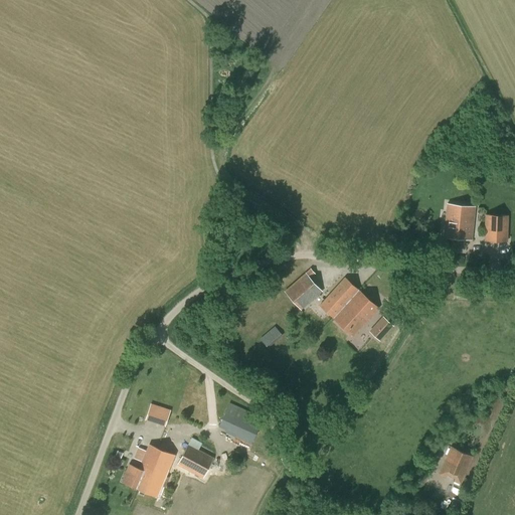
[(445,236),(472,239),(476,207),(448,204),(445,236)]
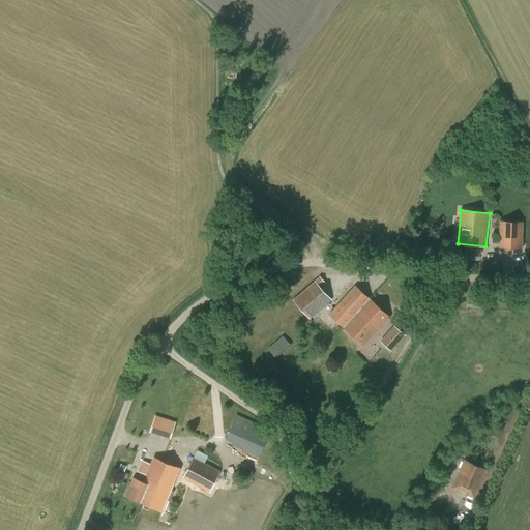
[(500,222),(499,247),(522,248),(523,222),(500,222)]
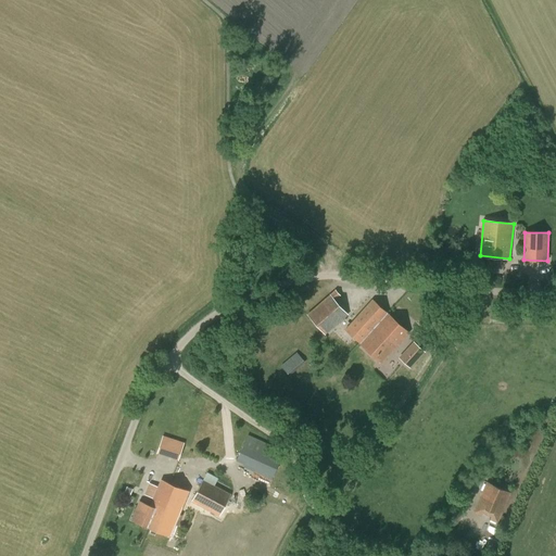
[(340,295),(336,290),(308,315),(326,335),(348,314),(335,300),(340,295)]
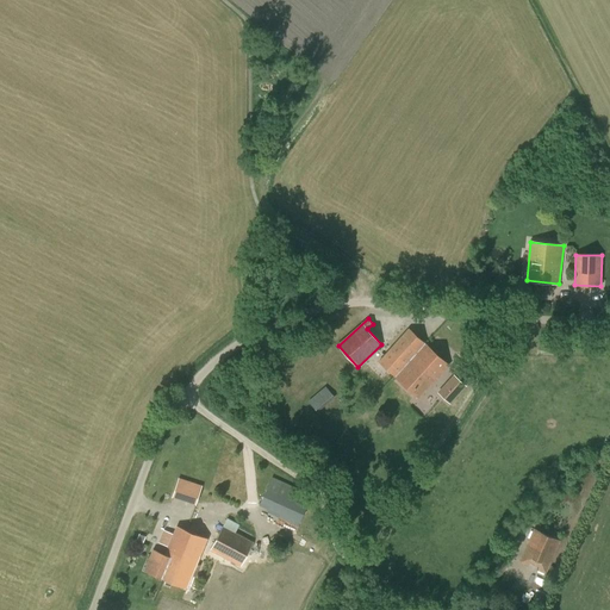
[(396,377),(424,344),(409,330),(380,362),(396,377)]
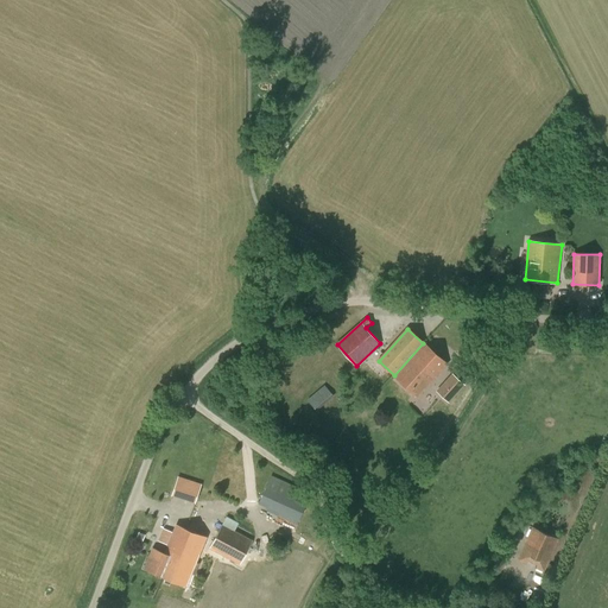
[(423,343),(394,375),(418,397),(447,365),(423,343)]
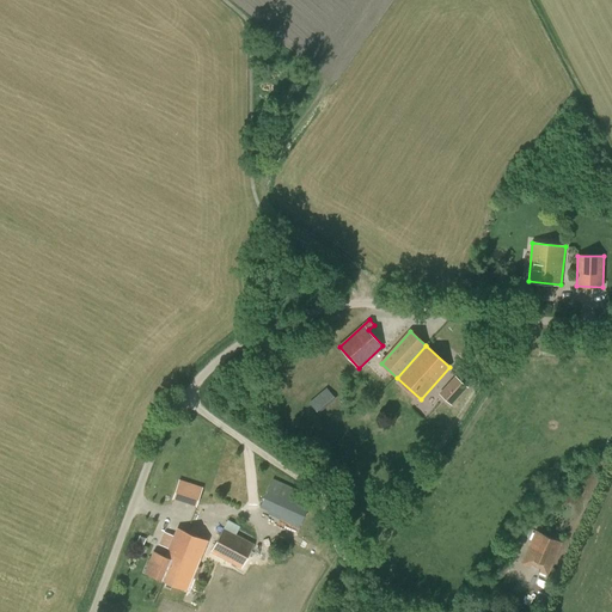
[(456,373),(445,393),(458,401),(470,380),(456,373)]
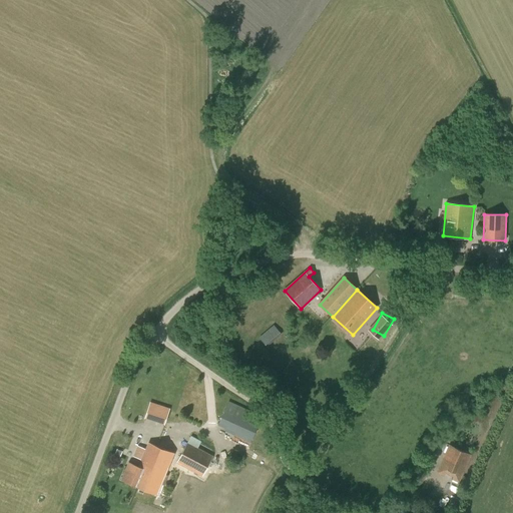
[(274,325),(260,337),(267,346),(281,334),(274,325)]
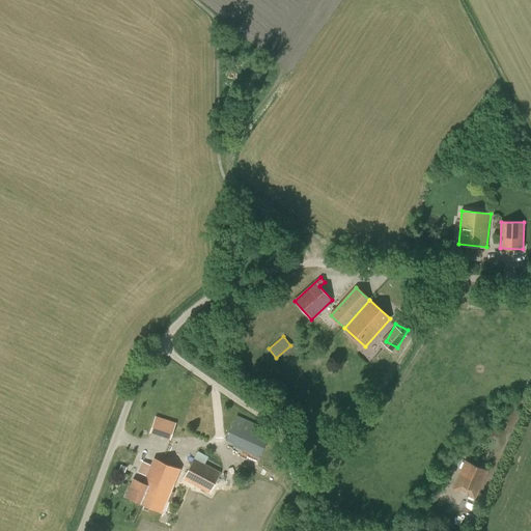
[(176,422),(155,416),(149,432),(171,440),(176,422)]
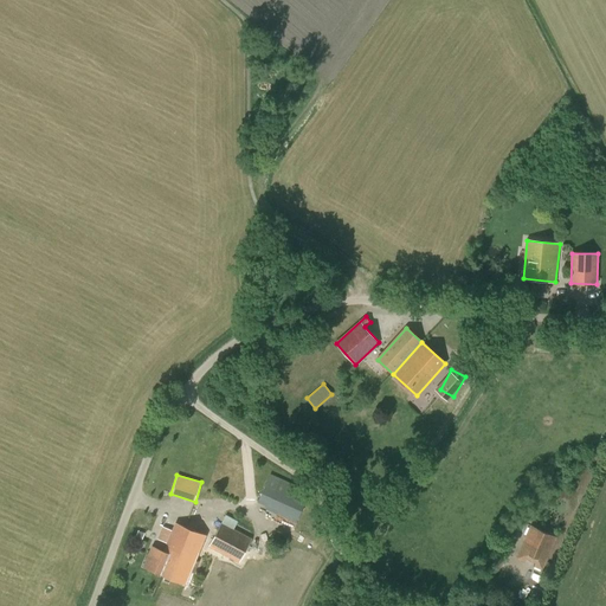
[(258,502),(298,520),(309,491),(270,475),(258,502)]
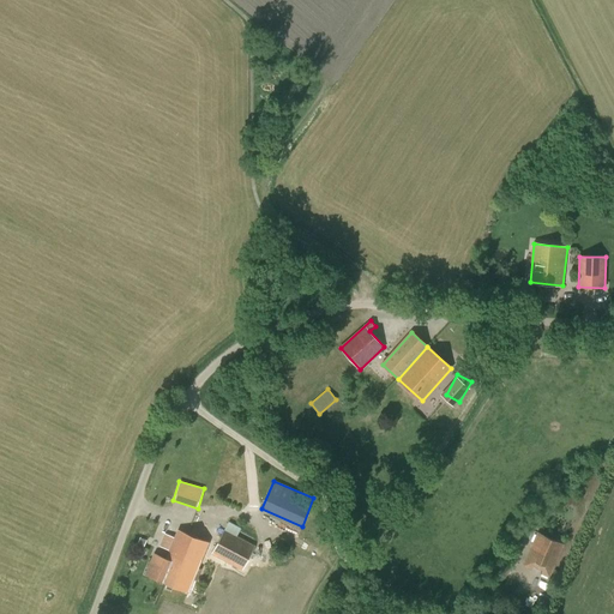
[(216,546),(211,557),(241,572),(256,546),(238,536),(240,530),(228,524),(224,529),(216,546)]
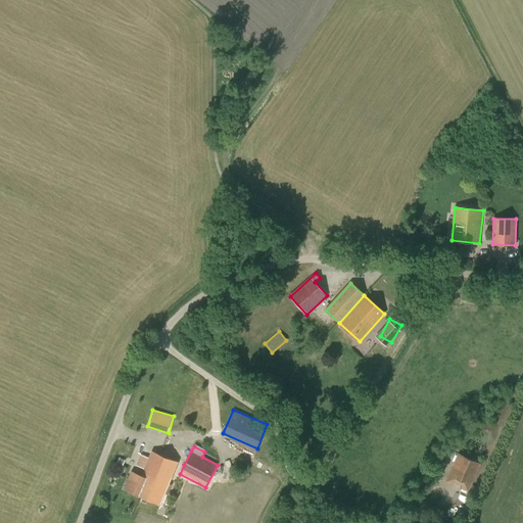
[(132,472),(125,488),(141,495),(159,504),(164,493),(168,494),(176,475),(179,477),(179,476),(180,474),(184,465),(178,463),(159,455),(151,452),(148,458),(144,469),(143,472),(141,476),(132,472)]
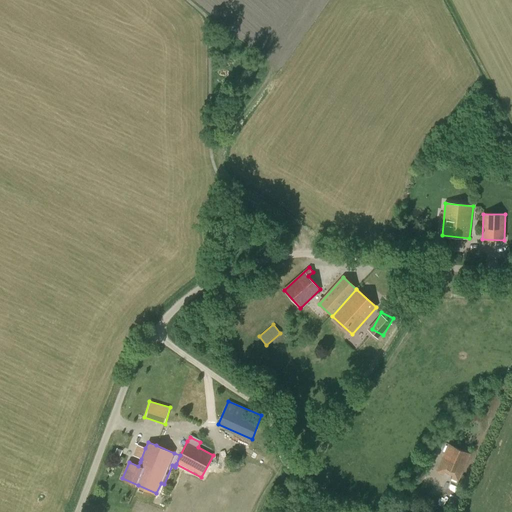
[(449,444),(436,471),(442,475),(444,472),(452,475),(452,478),(458,481),(471,454),(449,444)]
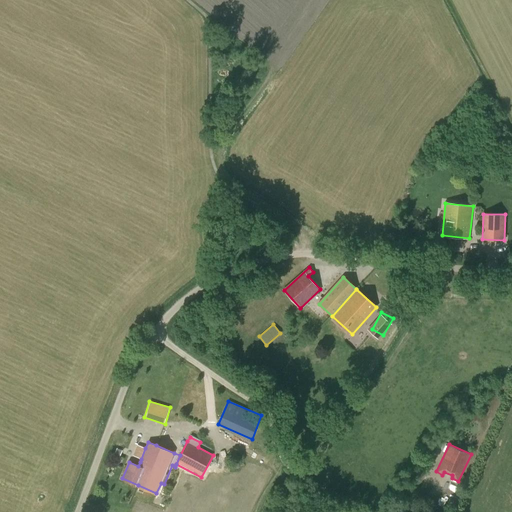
All buildings are outlined.
